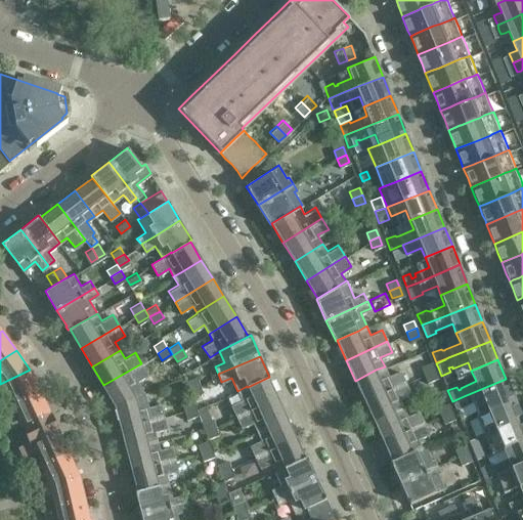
[(430,361),(421,365),(423,373),(433,369),(430,361)]
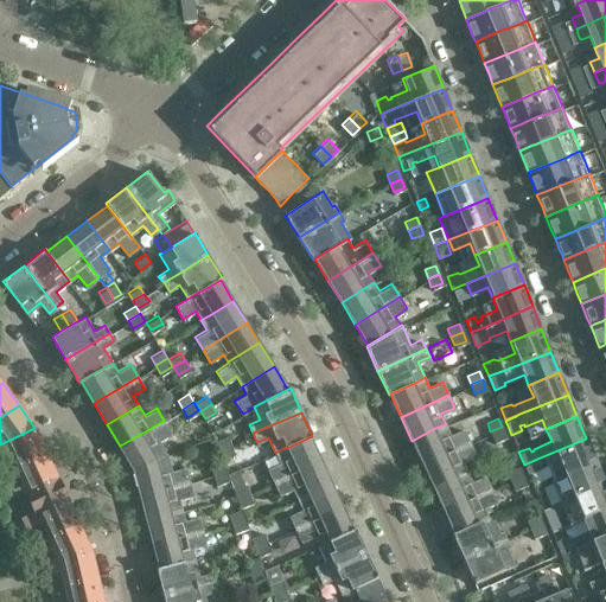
[(164,421),(120,446),(133,468),(167,454),(159,440),(172,433),(164,421)]
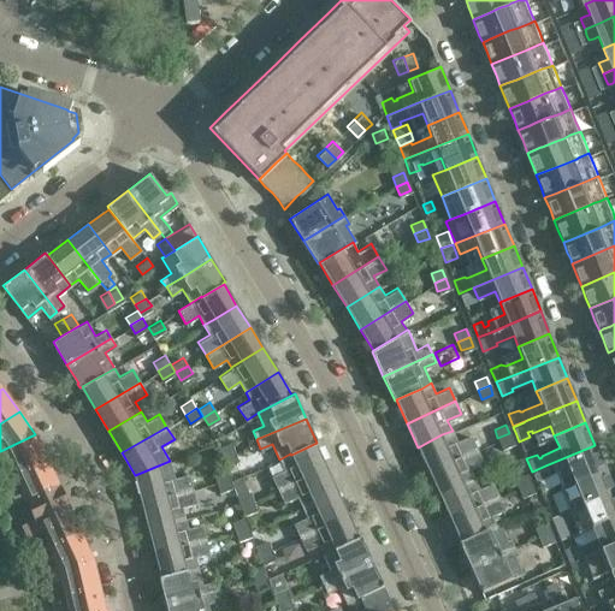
[(442,434),(418,448),(429,470),(477,448),(471,434),(457,440),(453,431),(442,434)]
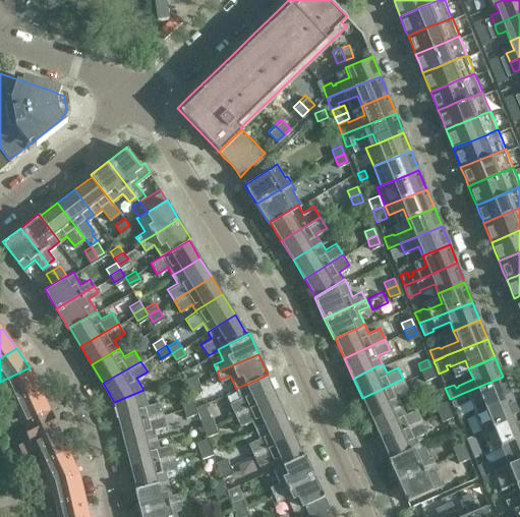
[(430,366),(420,370),(423,378),(434,375),(430,366)]
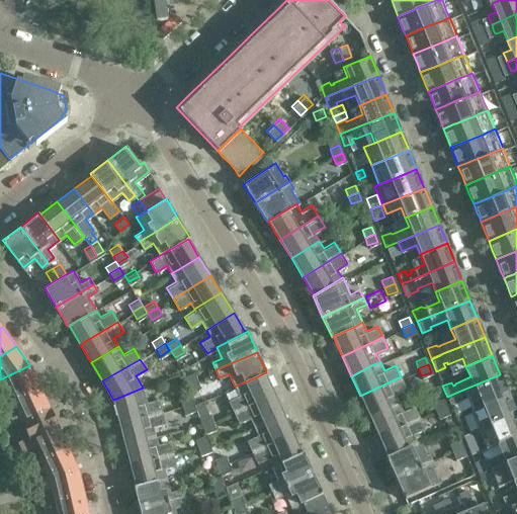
[(29,365),(0,379),(0,387),(6,383),(13,398),(39,386),(29,365)]
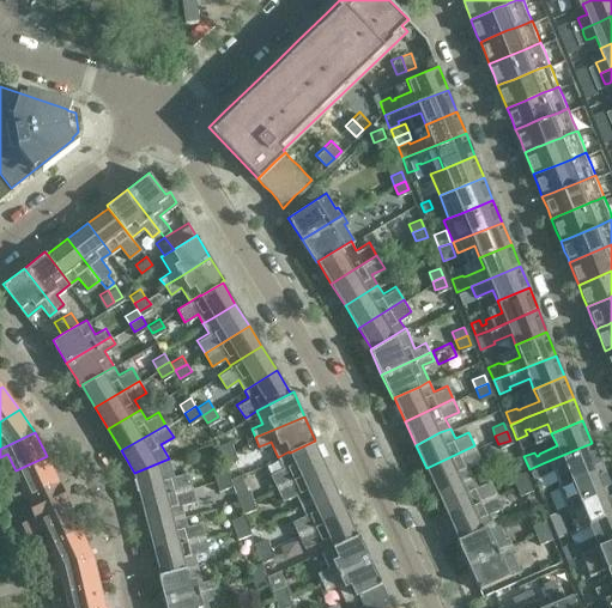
[(230,441),(217,445),(220,454),(232,449),(230,441)]
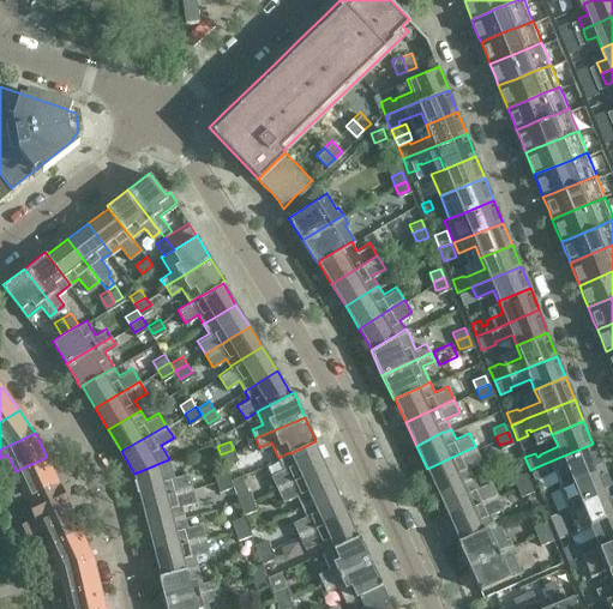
[(290,453),(289,453),(278,458),(282,468),(270,474),(276,487),(324,465),(313,442),(290,453)]
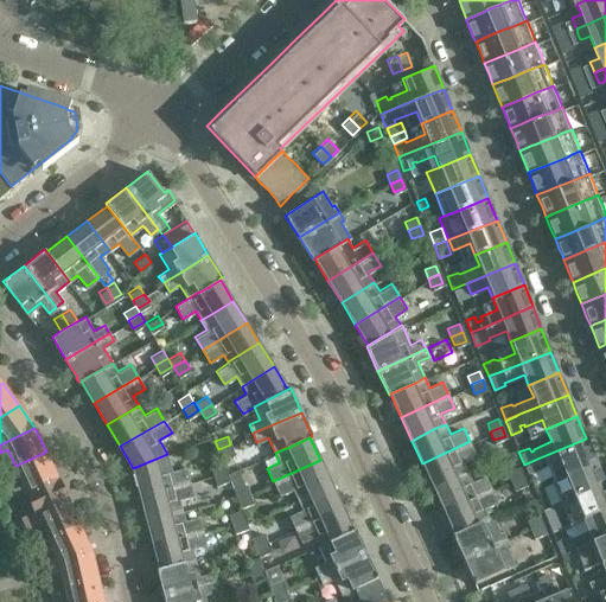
[(586,439),(537,459),(542,469),(560,462),(565,473),(594,460),(586,439)]
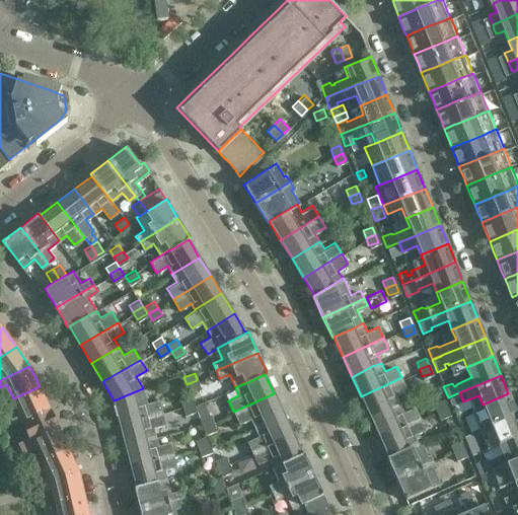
[(401,377),(361,396),(370,417),(390,407),(399,402),(395,393),(407,388),(401,377)]
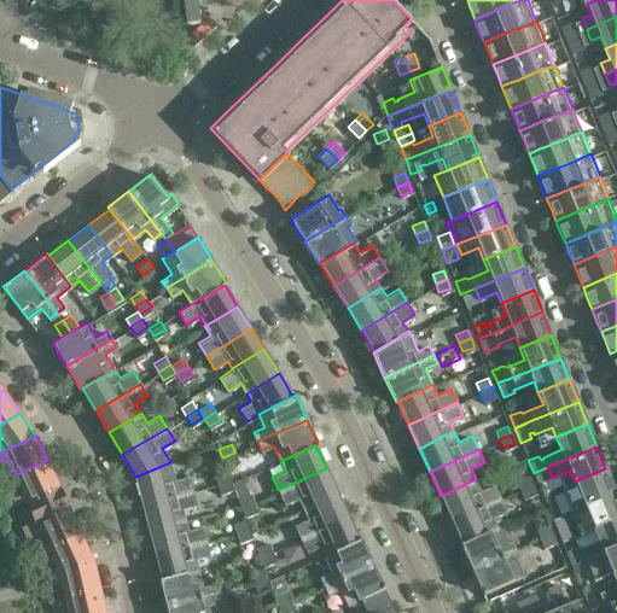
[(234,453),(222,457),(226,466),(238,461),(234,453)]
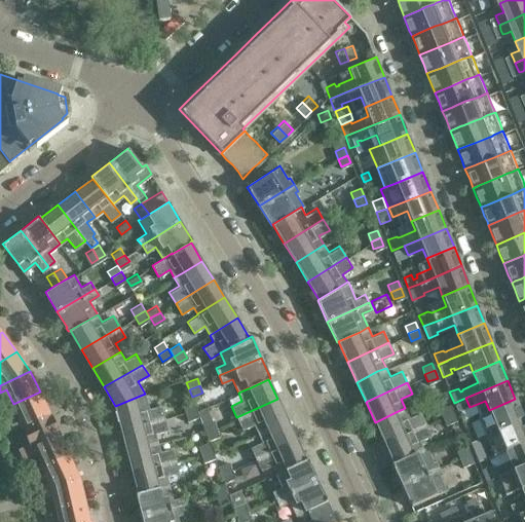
[(40,392),(13,404),(20,418),(10,422),(13,430),(23,424),(23,425),(49,413),(40,392)]
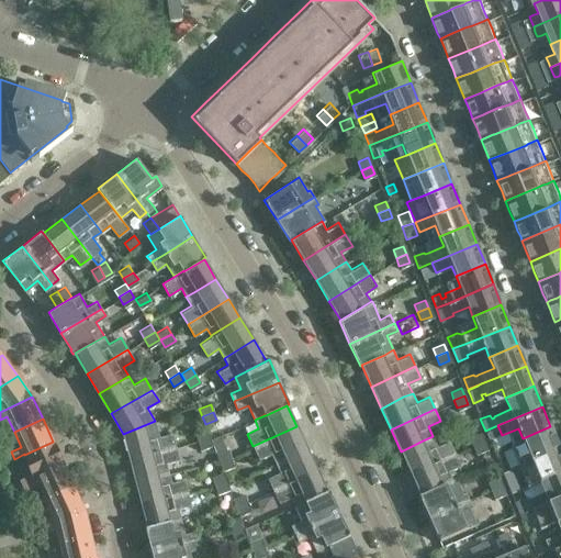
[(155,421),(123,434),(128,457),(175,445),(171,433),(159,436),(155,422),(155,421)]
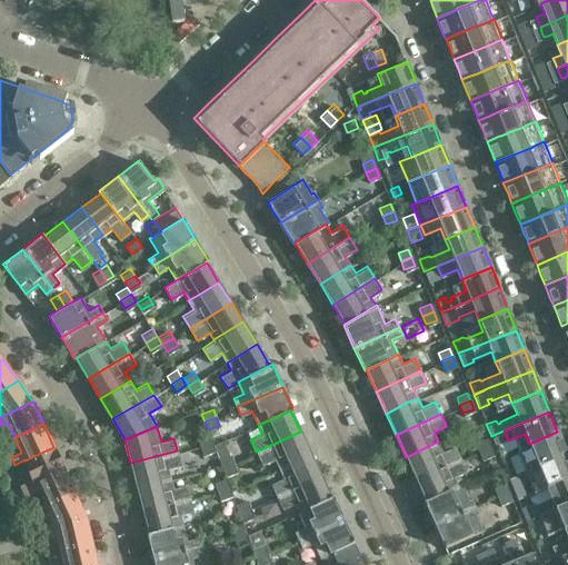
[(209,432),(197,436),(200,444),(211,439),(209,432)]
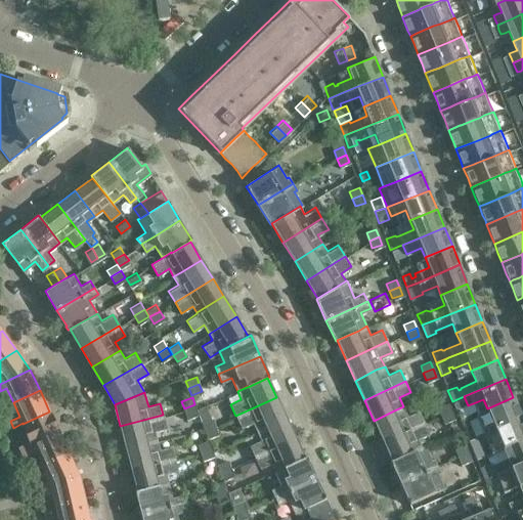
[(276,397),(235,416),(241,427),(253,422),(257,431),(287,418),(276,397)]
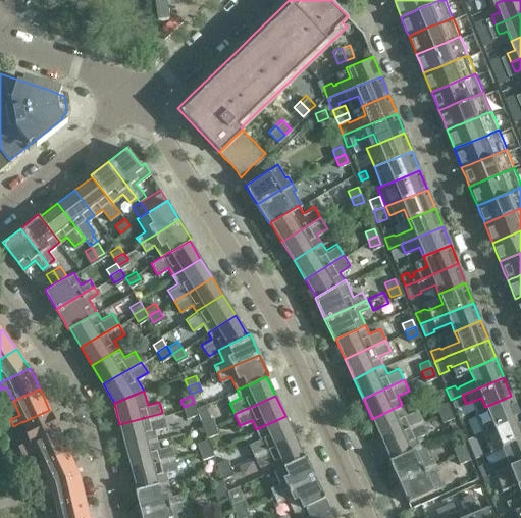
[(474,423),(477,432),(519,415),(511,396),(485,407),(489,417),(474,423)]
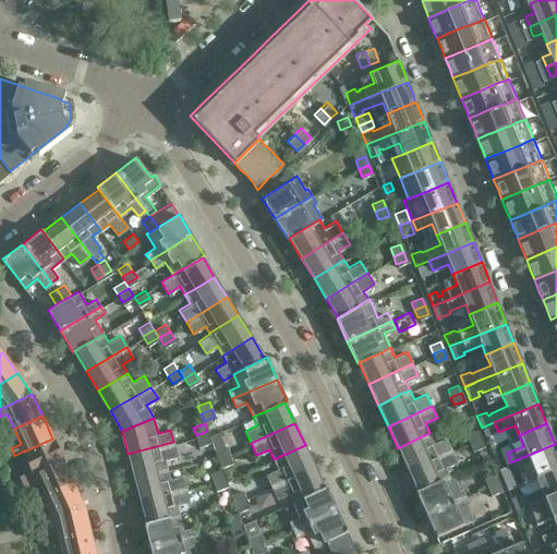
[(491,424),(482,428),(486,440),(496,436),(491,424)]
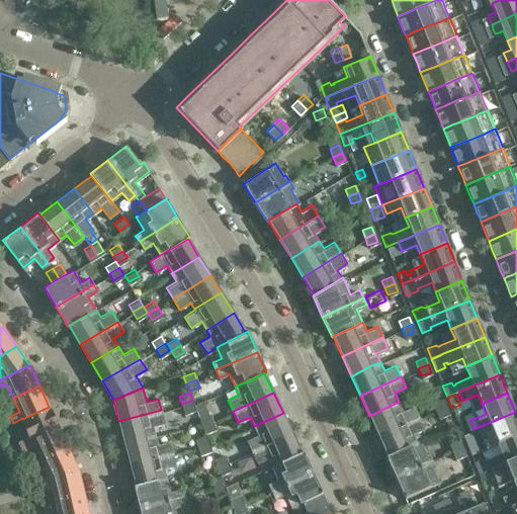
[(441,398),(432,402),(434,410),(444,406),(441,398)]
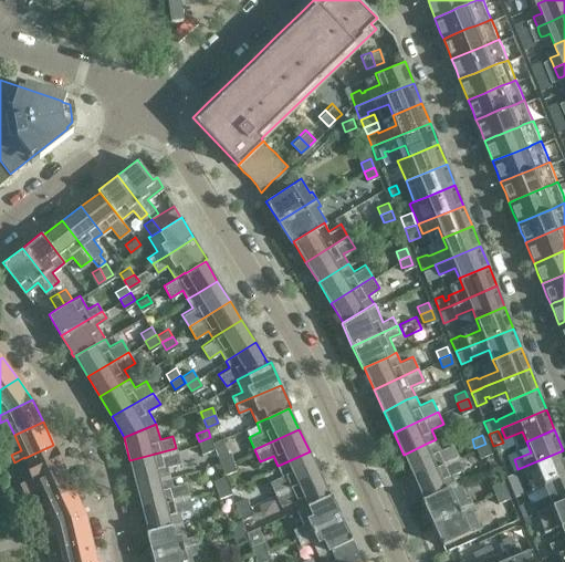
[(210,437),(199,441),(202,450),(213,446),(210,437)]
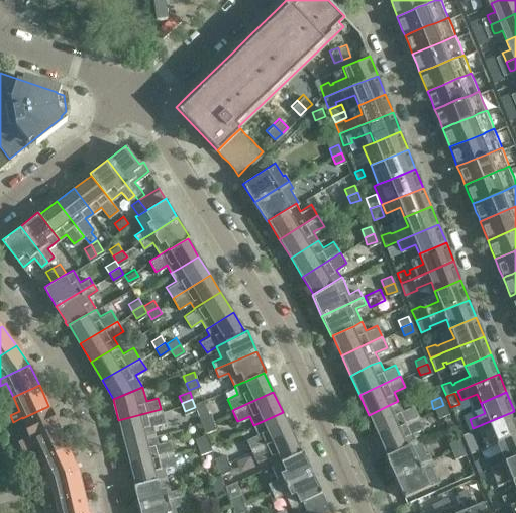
[(389,405),(369,415),(378,435),(418,415),(413,404),(402,409),(398,401),(389,405)]
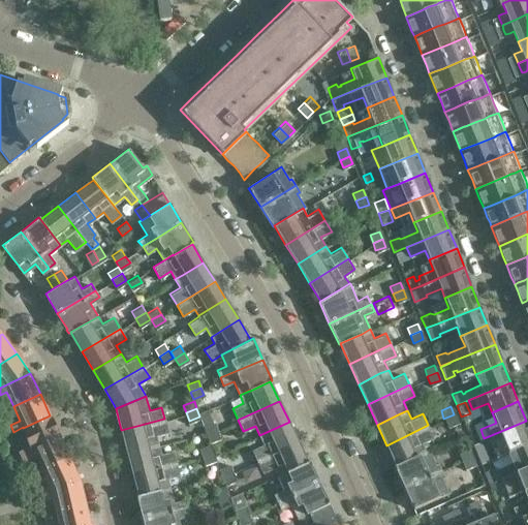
[(454,414),(443,419),(446,426),(457,422),(454,414)]
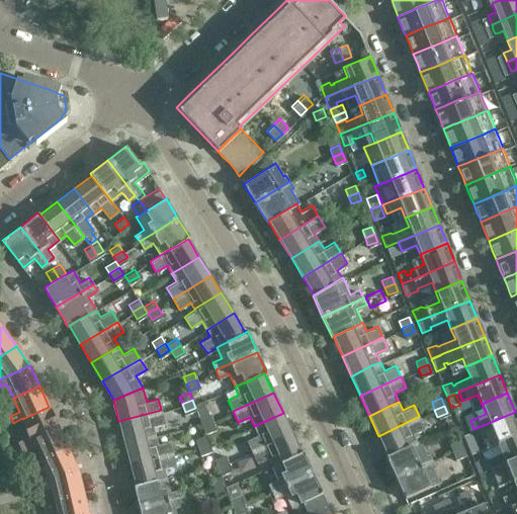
[(49,407),(22,419),(29,434),(20,438),(22,443),(58,427),(49,407)]
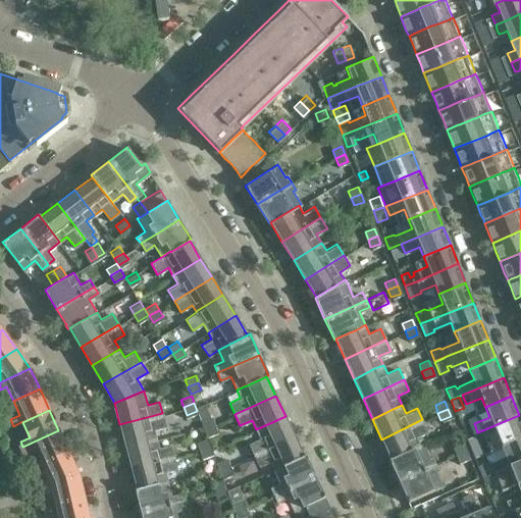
[(162,413),(119,424),(125,446),(156,437),(154,428),(166,425),(162,413)]
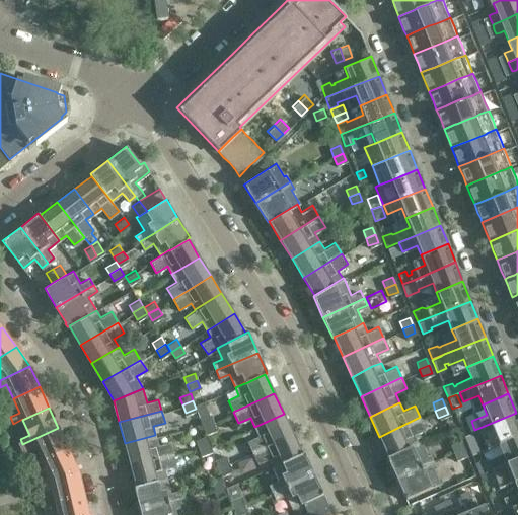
[(517,417),(516,413),(474,430),(475,431),(463,435),(468,447),(476,443),(475,440),(478,439),(478,440),(494,433),(498,442),(517,434),(517,417)]
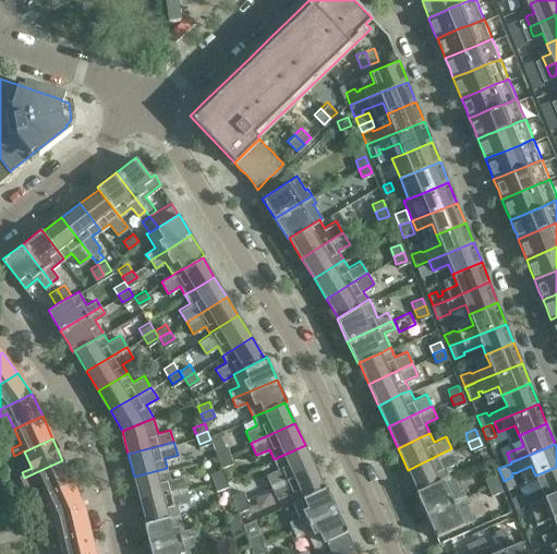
[(305,445),(274,459),(278,468),(266,474),(271,485),(315,466),(305,445)]
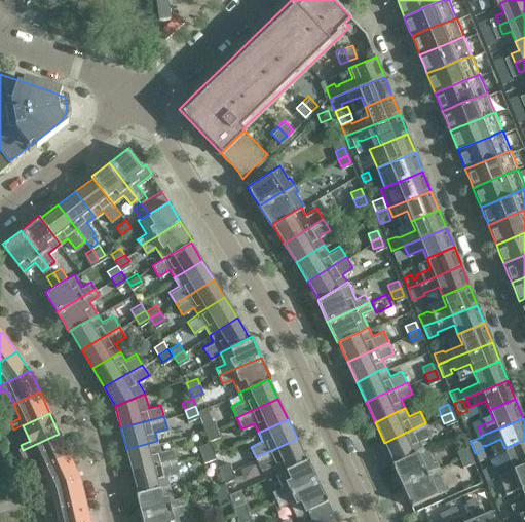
[(213,420),(202,424),(205,432),(216,427),(213,420)]
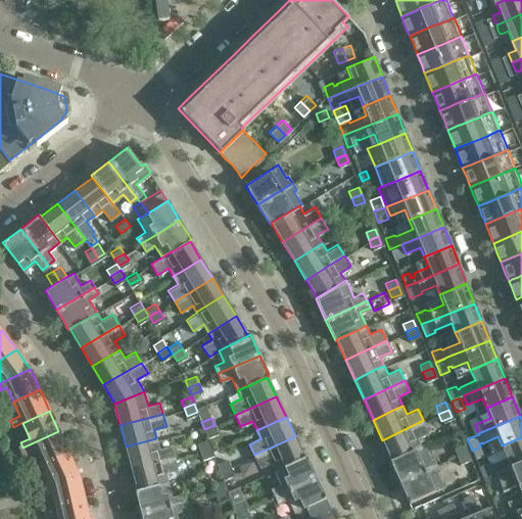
[(423,420),(382,440),(390,460),(415,449),(421,445),(417,436),(428,431),(423,420)]
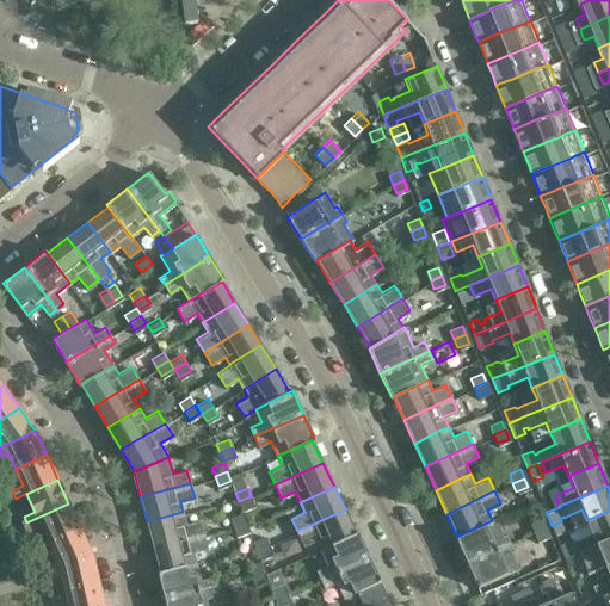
[(251,496),(239,501),(241,509),(254,505),(251,496)]
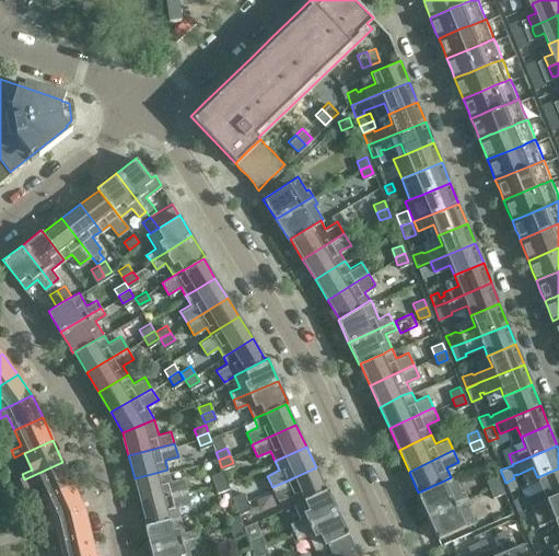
[(62,462),(24,479),(27,486),(37,482),(45,498),(73,485),(62,462)]
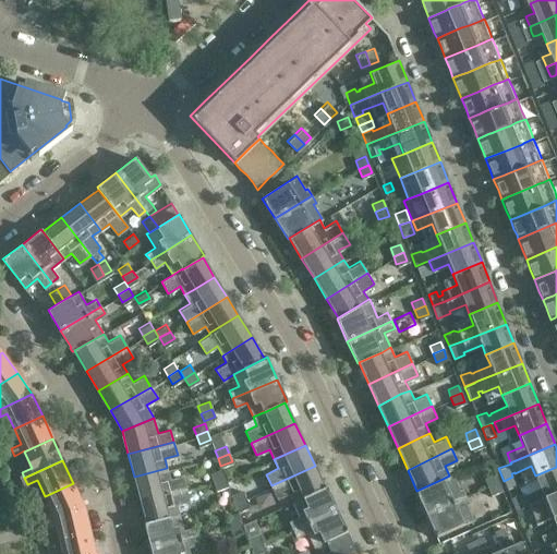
[(315,466),(271,485),(276,497),(288,493),(292,503),(324,486),(315,466)]
